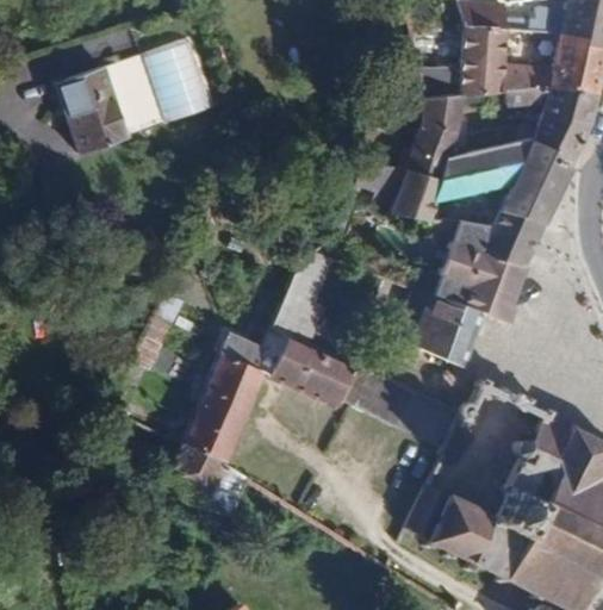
[(588,48),(602,48),(602,0),(570,0),(564,25),(509,19),(509,6),(462,1),(470,30),(532,32),(561,33),(588,36),(588,48)]
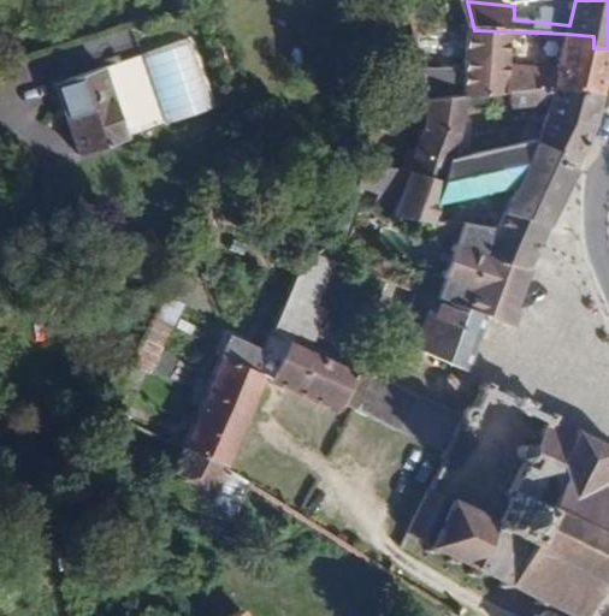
[(472,96),(509,93),(512,69),(513,45),(537,47),(537,33),(474,30),(469,98),(472,96)]
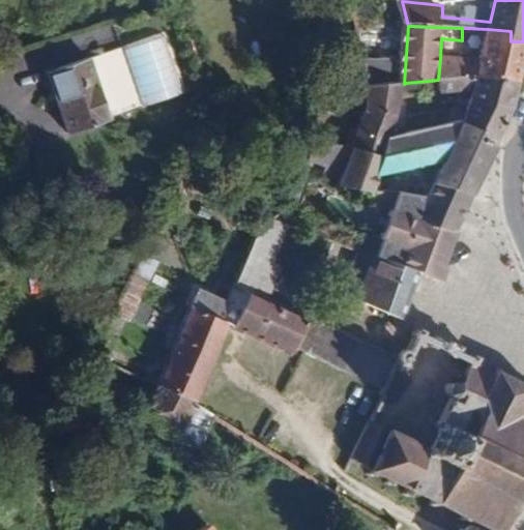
[(478,76),(522,83),(523,77),(523,41),(511,41),(511,31),(488,29),(483,58),(460,59),(460,78),(478,76)]
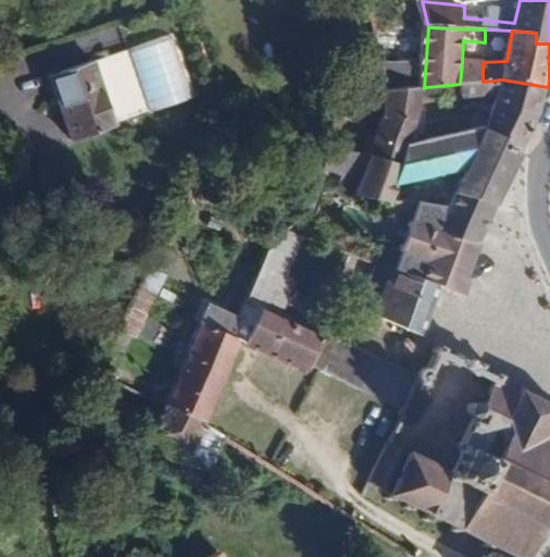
[(53,73),(75,136),(120,121),(98,59),(53,73)]
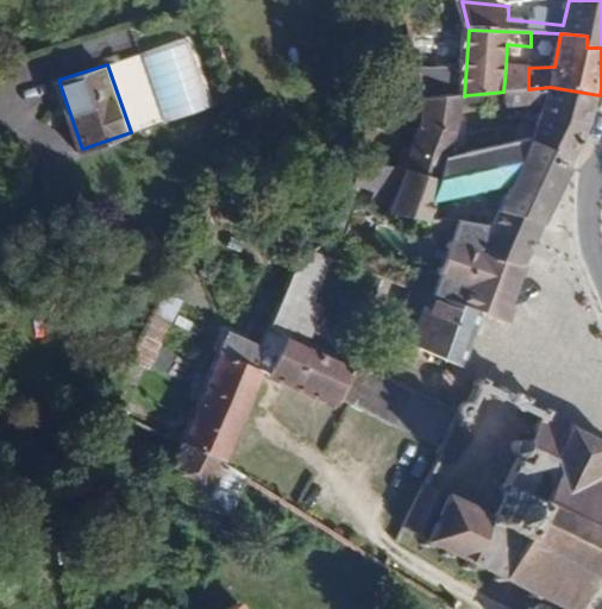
[(507,92),(528,89),(528,68),(506,68),(503,92),(507,92)]
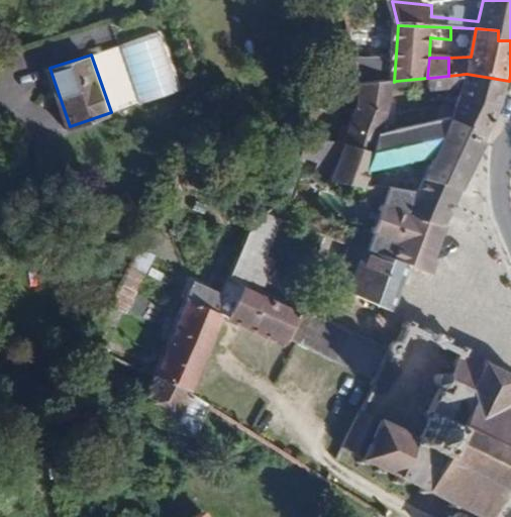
[(471,135),(485,141),(494,123),(503,106),(509,81),(467,74),(448,76),(430,78),(431,88),(463,85),(454,119),(474,126),(471,135)]
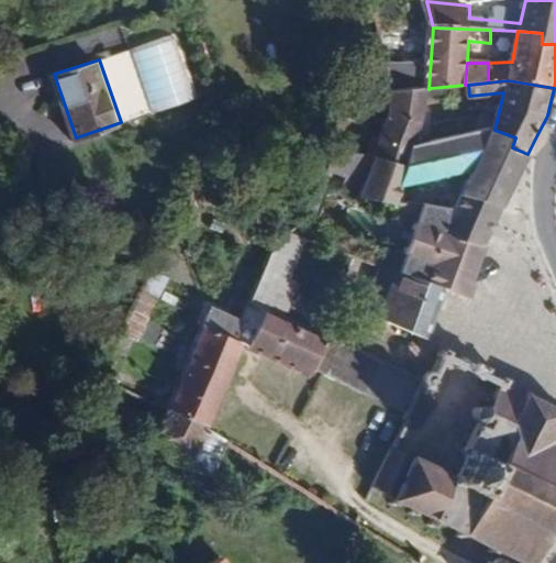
[(385,132),(377,155),(376,158),(408,167),(415,145),(420,133),(424,120),(431,88),(429,89),(395,91),(392,101),(390,113),(385,132)]
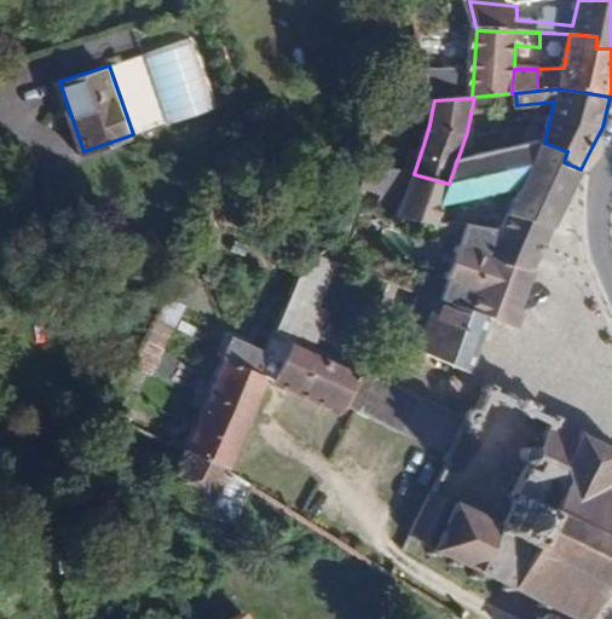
[(402,209),(399,218),(436,224),(439,223),(444,204),(519,189),(500,226),(496,226),(495,230),(486,258),(488,258),(529,267),(531,265),(549,231),(581,169),(564,162),(567,151),(544,143),(541,142),(457,160),(449,184),(414,174),(402,209)]
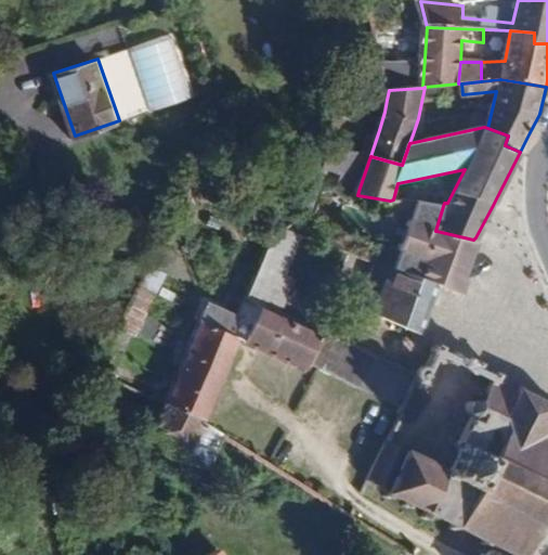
[(372,153),(331,152),(327,168),(326,171),(343,176),(342,181),(360,188),(370,156),(372,153)]
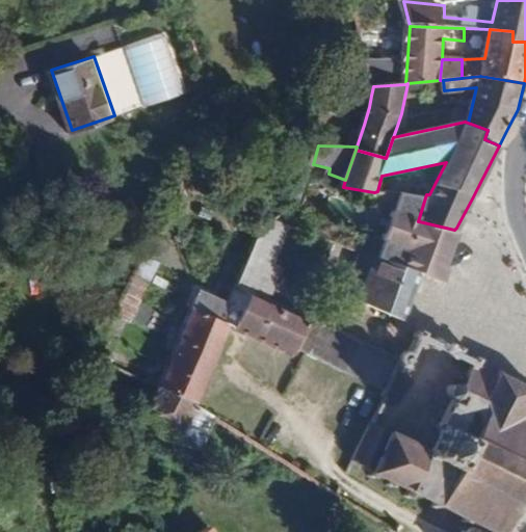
[(445,267),(459,230),(456,228),(454,230),(419,221),(418,221),(425,197),(405,192),(403,195),(388,193),(382,212),(391,216),(384,239),(387,240),(410,248),(408,254),(445,267)]
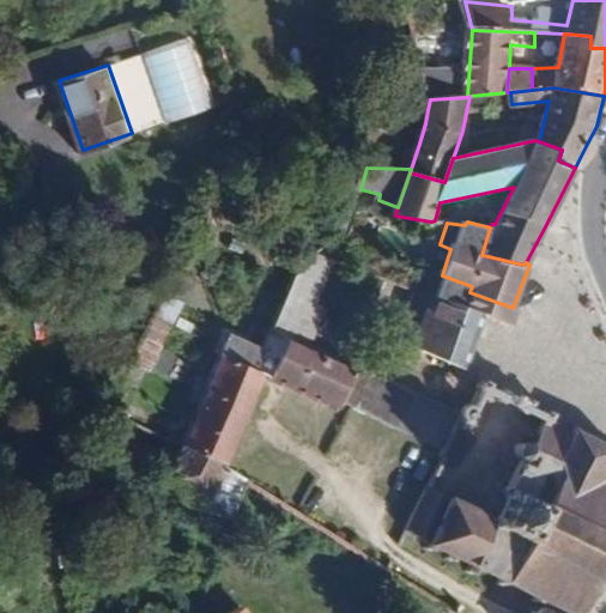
[(110,411),(114,412),(185,262),(189,252),(187,250),(185,250),(183,249),(110,411)]
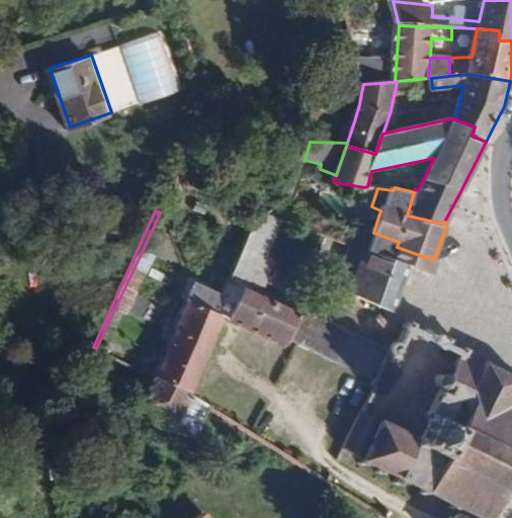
[(240,254),(231,278),(264,293),(276,263),(267,259),(283,222),(267,216),(254,222),(240,254)]
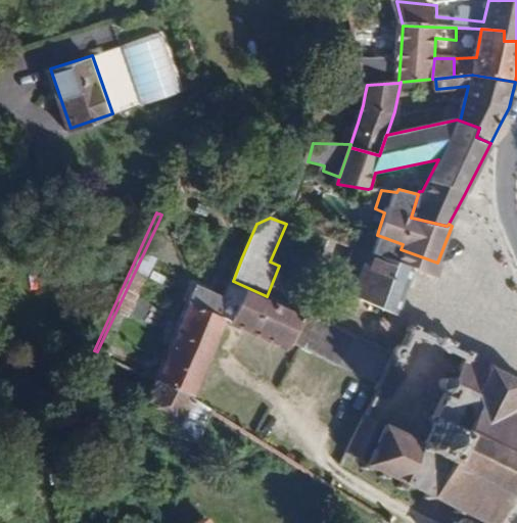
[(380,236),(374,252),(412,268),(432,275),(437,263),(401,249),(403,244),(380,236)]
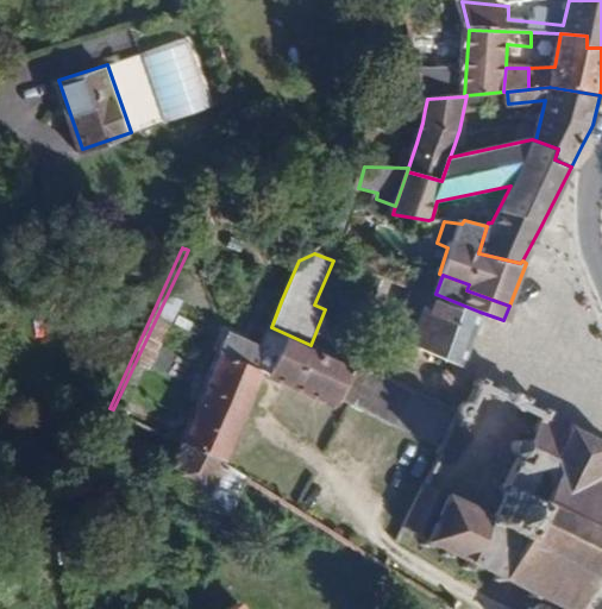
[(420,289),(420,292),(413,312),(422,315),(412,343),(462,365),(480,312),(436,294),(420,289)]
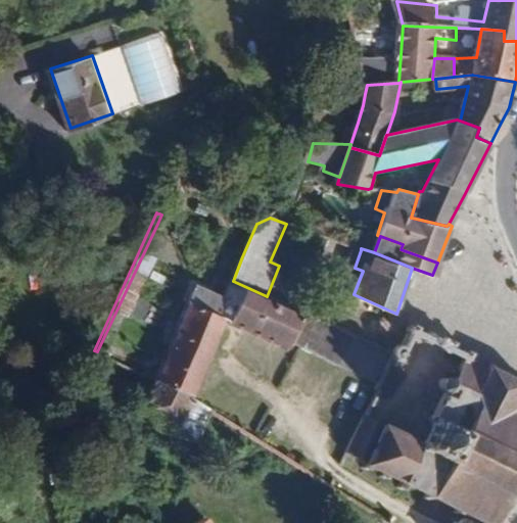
[(196,287),(155,381),(191,396),(226,320),(235,323),(235,325),(288,350),(292,342),(378,385),(381,385),(397,358),(396,357),(395,350),(359,334),(341,328),(267,296),(233,281),(223,299),(196,287)]
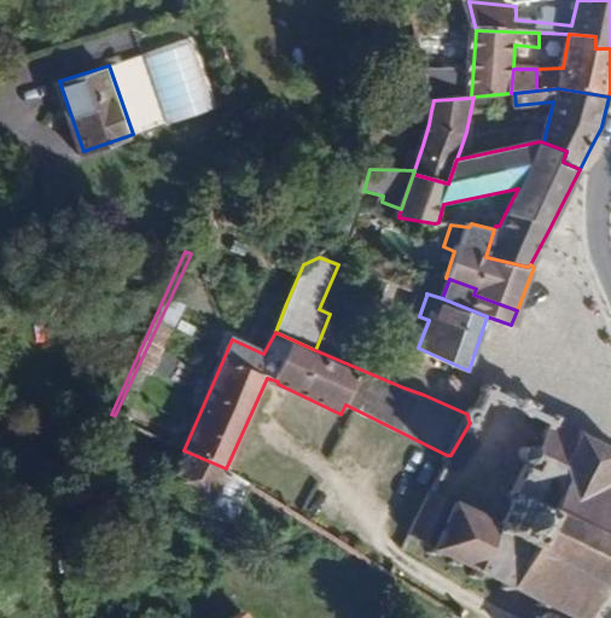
[(488,388),(486,388),(483,392),(486,394),(476,412),(472,409),(467,414),(469,421),(470,423),(478,426),(483,415),(492,397),(511,406),(516,395),(511,391),(506,390),(504,396),(494,391),(495,388),(489,384),(488,388)]
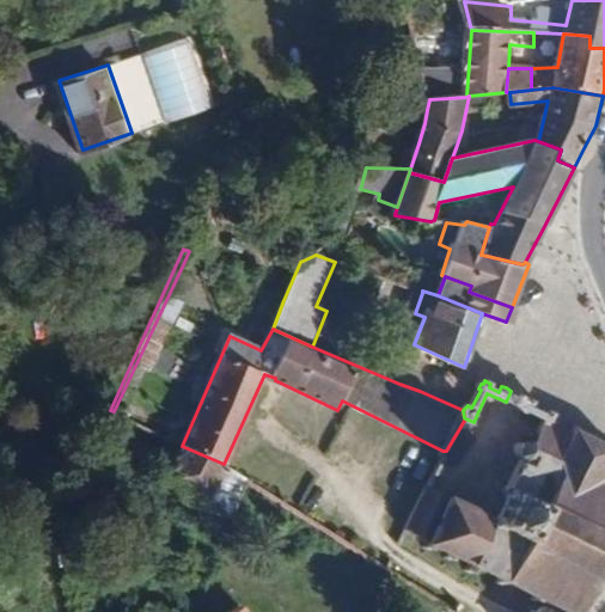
[(536,597),(533,600),(541,604),(543,599),(548,601),(568,611),(584,611),(581,611),(597,579),(602,582),(604,577),(604,575),(599,573),(604,562),(604,446),(580,434),(582,428),(576,424),(574,429),(551,418),(554,414),(547,410),(544,415),(529,408),(532,402),(525,398),(520,409),(542,421),(531,442),(521,438),(519,441),(513,453),(517,454),(523,458),(508,487),(501,482),(497,489),(507,494),(495,518),(452,495),(435,528),(428,542),(425,548),(432,551),(435,546),(448,552),(445,558),(453,563),(456,557),(469,563),(465,570),(475,575),(478,568),(501,580),(499,583),(506,587),(508,582),(536,597)]
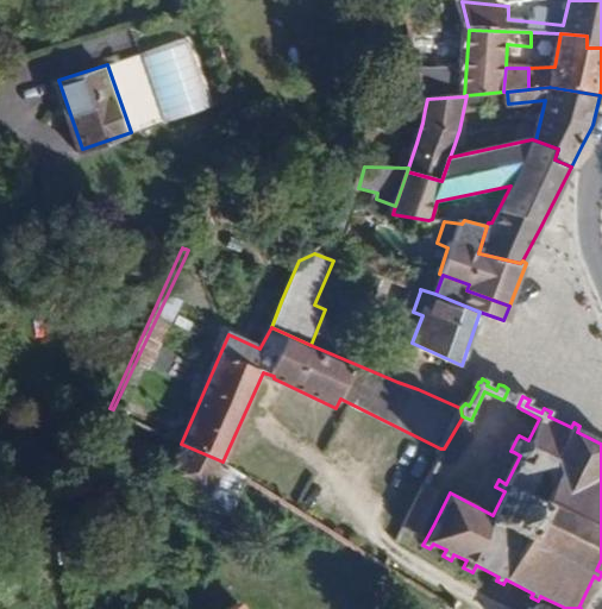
[(214,484),(239,495),(248,477),(223,462),(181,444),(164,475),(214,509),(215,507),(220,500),(209,494),(214,484)]
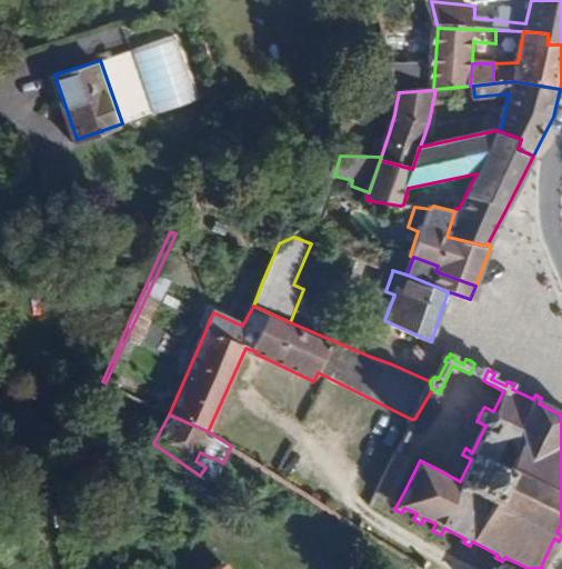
[(201,473),(216,480),(223,462),(200,452),(196,461),(206,467),(201,473)]
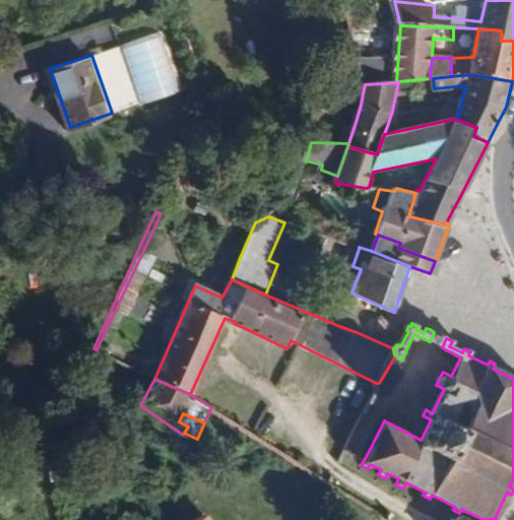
[(364,460),(370,449),(349,439),(344,450),(364,460)]
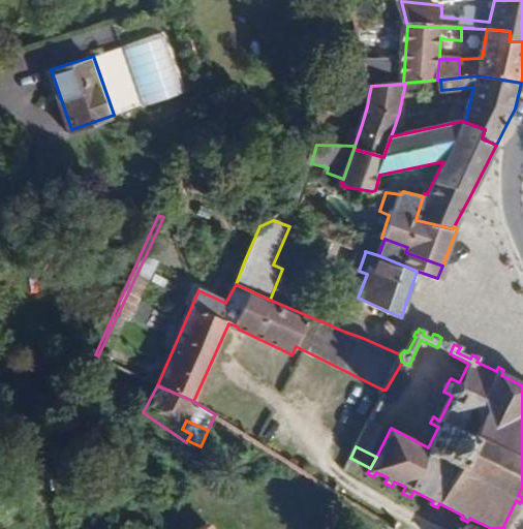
[(491,528),(473,520),(468,528),(464,528),(462,527),(460,528),(491,528)]
